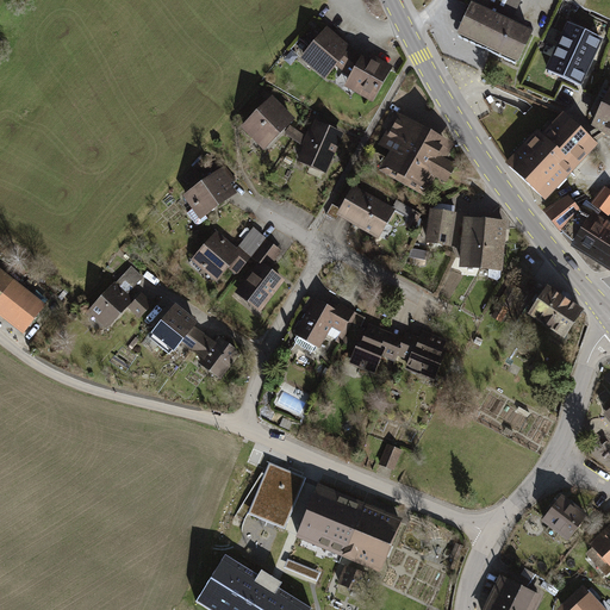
[(475,0),(471,11),(460,33),(518,61),(530,35),(500,20),(503,17),(508,18),(515,0),(475,0)]
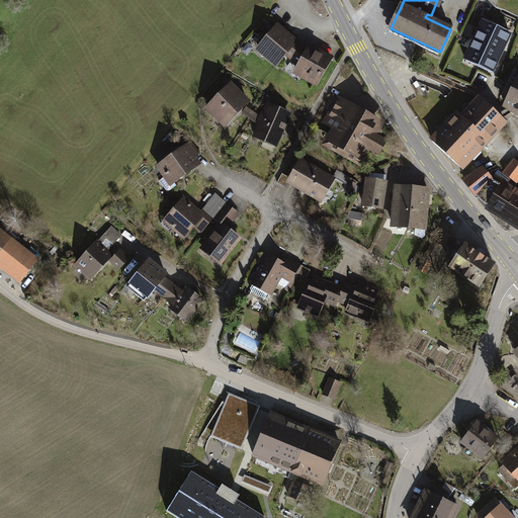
[(510,33),(485,21),(475,40),(501,53),(510,33)]
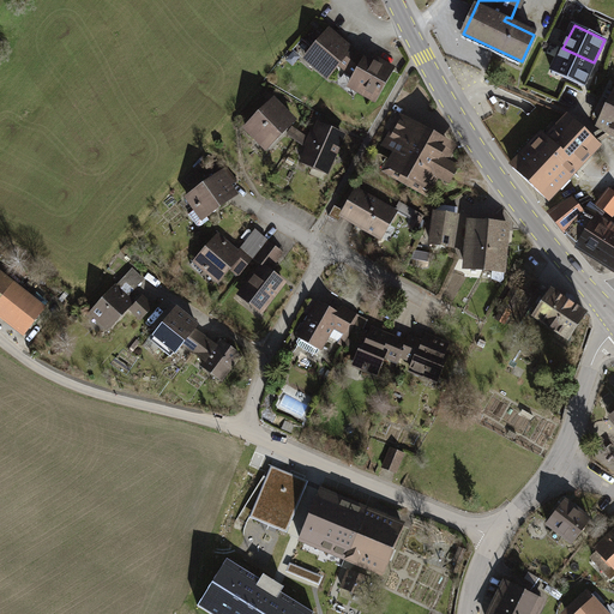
[(345,70),(359,55),(351,49),(347,54),(343,52),(348,47),(330,31),(313,49),(315,52),(308,60),(327,77),(338,64),(345,70)]
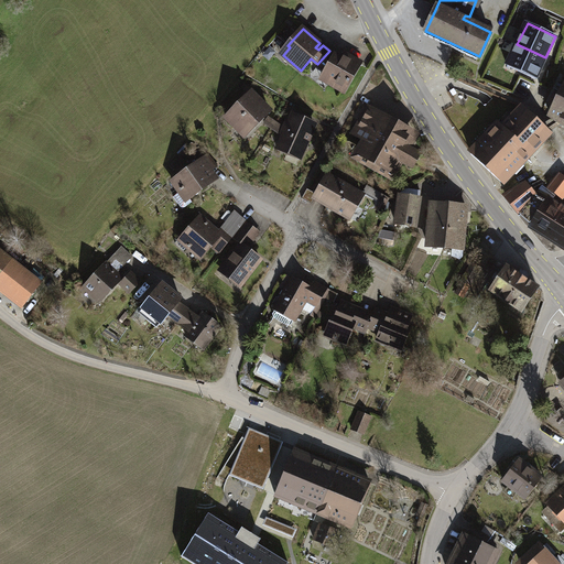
[(545,57),(517,44),(507,66),(535,79),(545,57)]
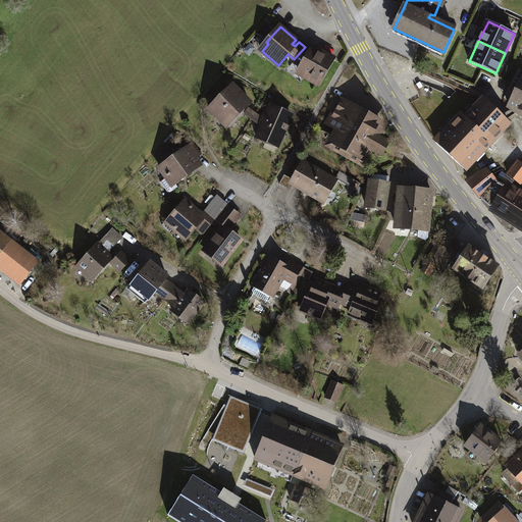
[(310,52),(305,47),(294,59),(302,66),(305,67),(301,74),(318,86),(333,58),(316,48),(313,53),(310,52)]
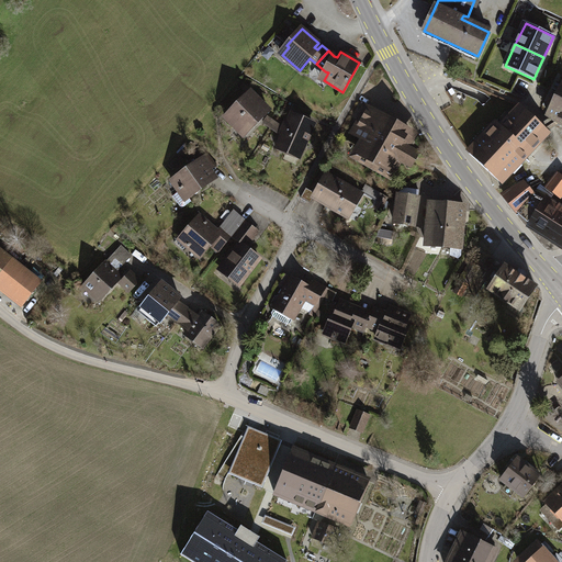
[(561,96),(557,93),(552,103),(561,108),(561,96)]
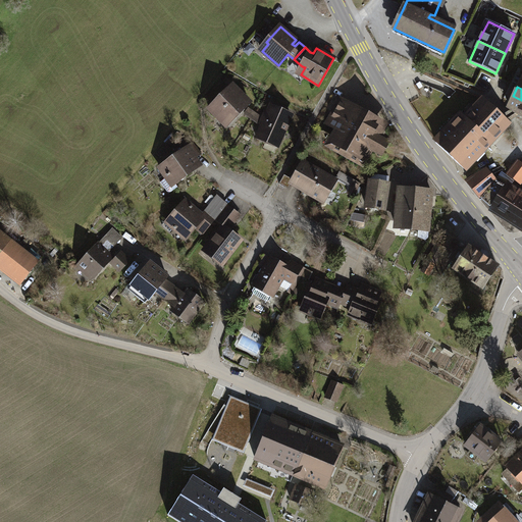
[(232,116),(233,118),(250,102),(236,89),(225,98),(223,96),(210,109),(224,123),(232,116)]
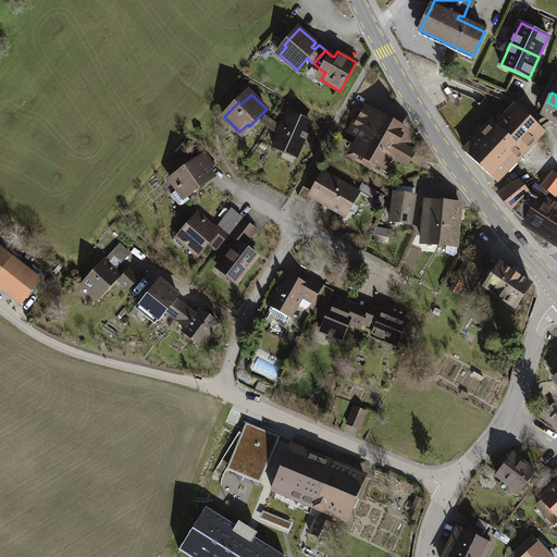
[(556,107),(547,102),(542,112),(553,118),(556,120),(556,119),(556,107)]
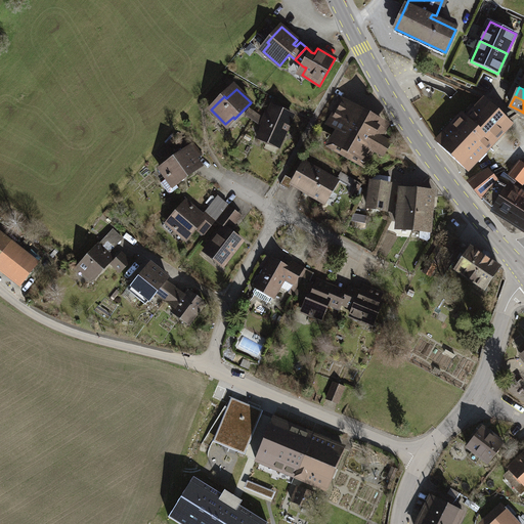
[(437,143),(466,170),(511,122),(510,122),(508,120),(486,99),(468,120),(464,116),(437,143)]
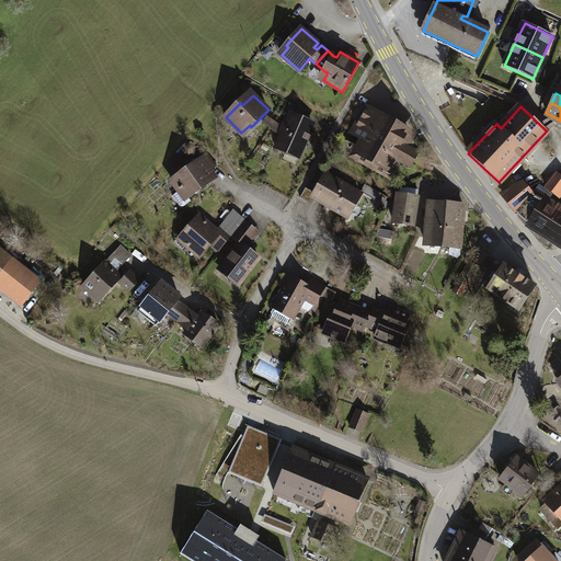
[(403,142),(410,132),(367,107),(356,127),(370,136),(361,155),(388,170),(393,160),(397,161),(401,160),(410,165),(415,155),(408,150),(407,144),(403,142)]
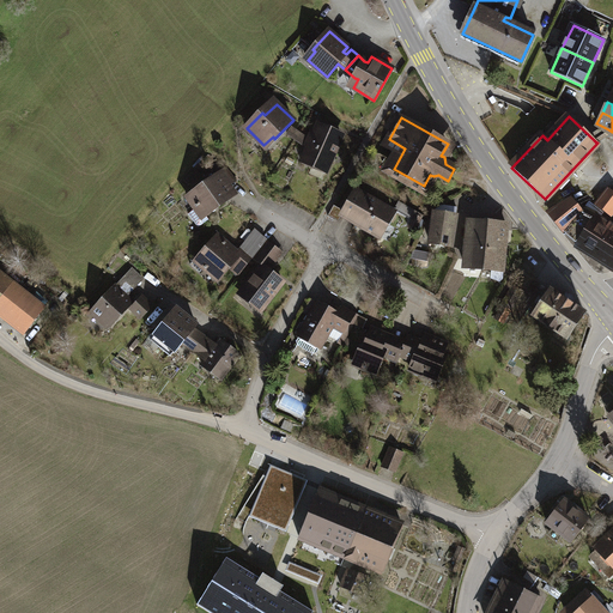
[(341,135),(319,126),(313,141),(308,139),(307,144),(310,145),(304,158),(327,169),(341,135)]
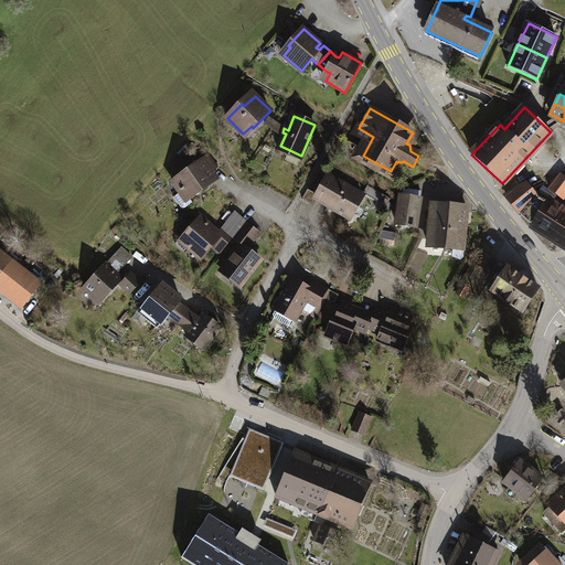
[(281,127),(269,118),(265,124),(278,132),(281,127)]
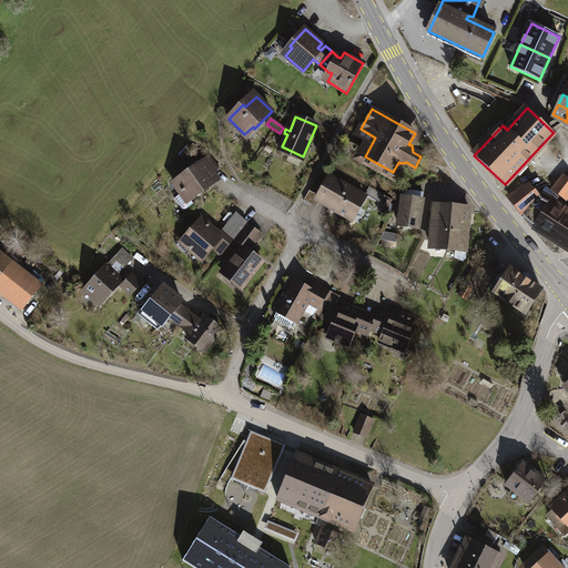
[(550,130),(553,132),(567,122),(564,120),(550,130)]
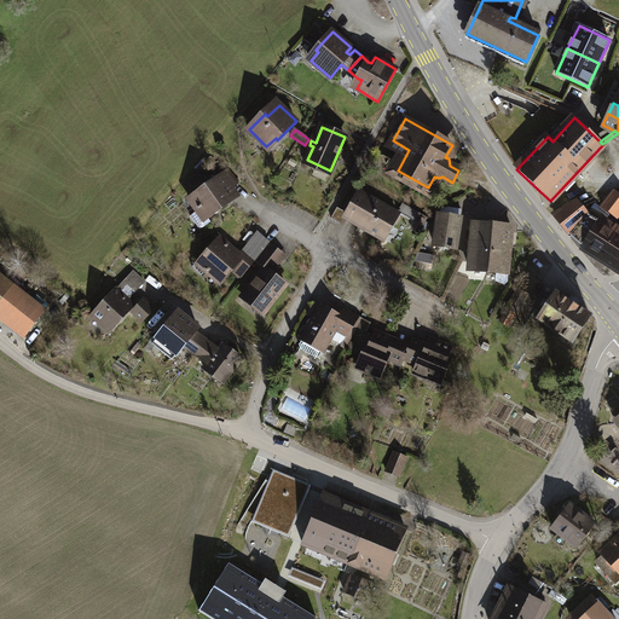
[(230,172),(223,177),(231,189),(238,184),(230,172)]
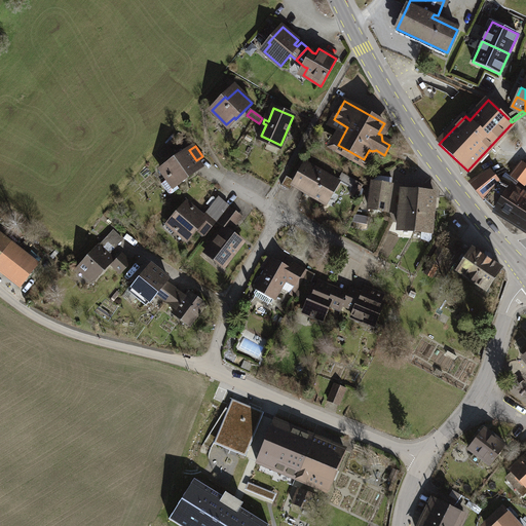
[(161,184),(171,195),(180,188),(177,185),(201,166),(196,160),(189,150),(161,170),(168,179),(161,184)]
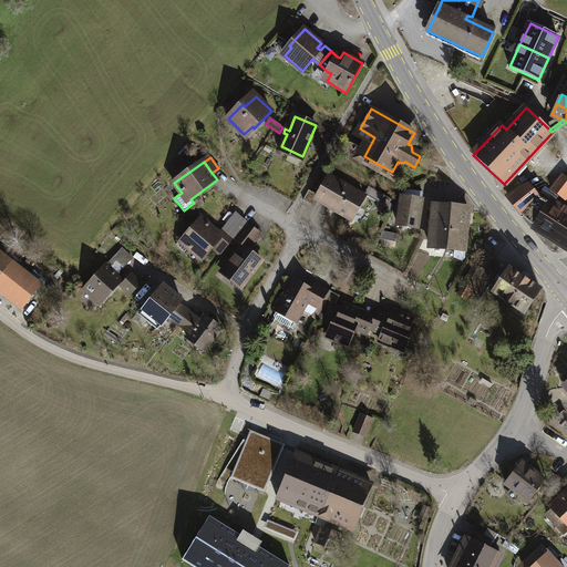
[(330,176),(317,199),(351,219),(364,196),(330,176)]
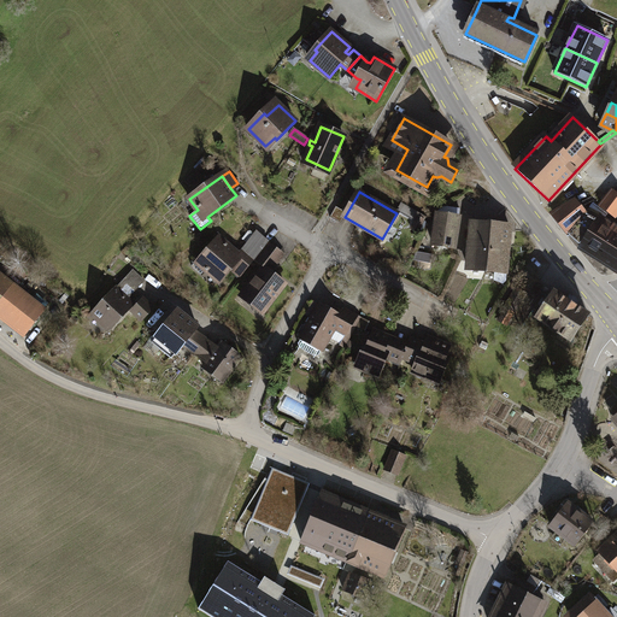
[(600,207),(613,216),(616,211),(616,197),(612,193),(600,207)]
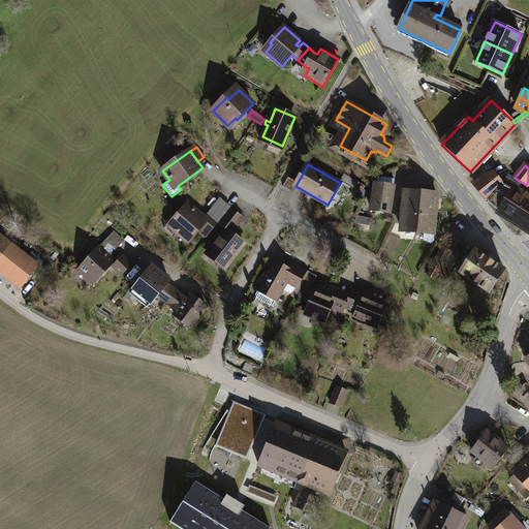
[(341,181),(356,189),(360,183),(344,174),(341,181)]
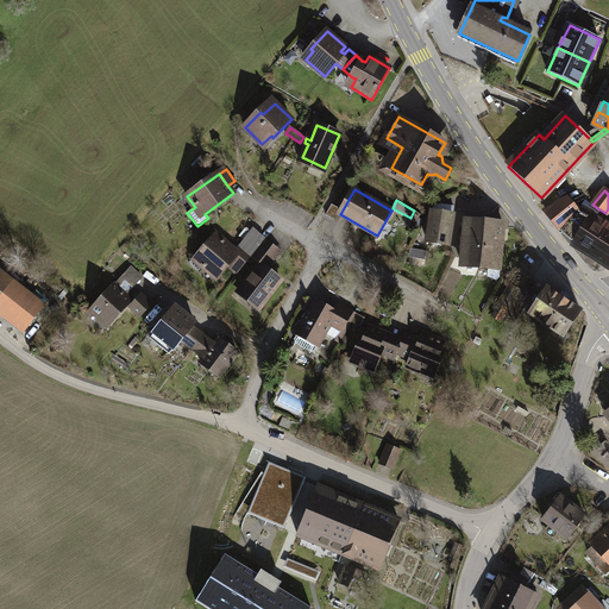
[(546,212),(562,230),(572,218),(576,212),(576,211),(566,200),(546,212)]
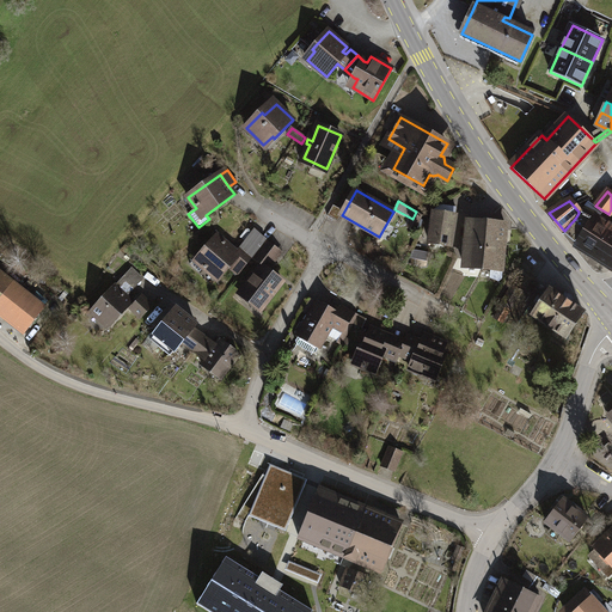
[(416,226),(422,215),(416,213),(411,224),(416,226)]
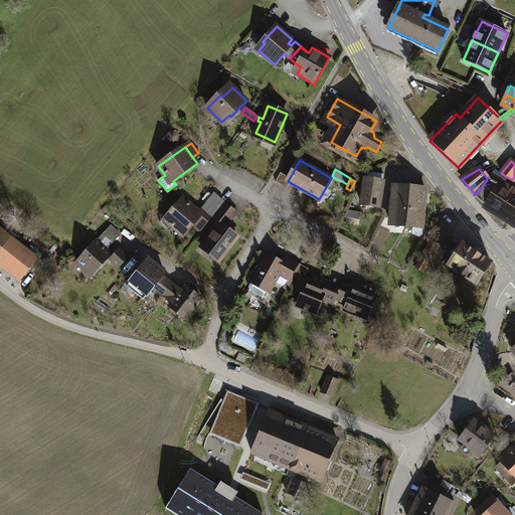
[(378,207),(382,181),(366,179),(362,205),(378,207)]
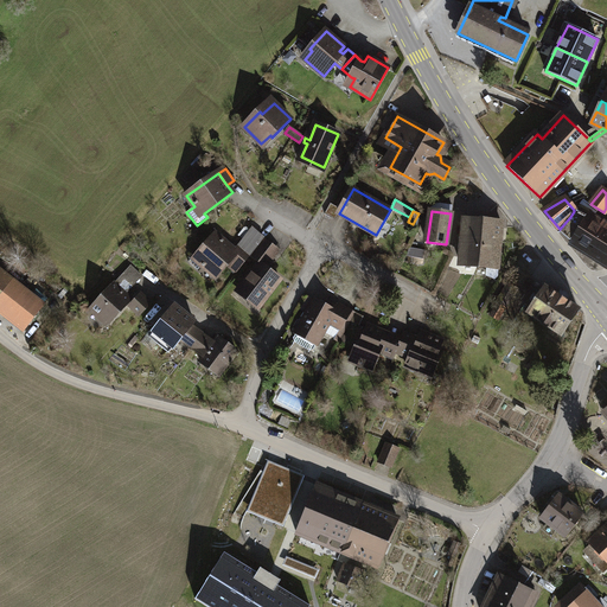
[(574,211),(570,217),(606,240),(606,230),(588,218),(574,211)]
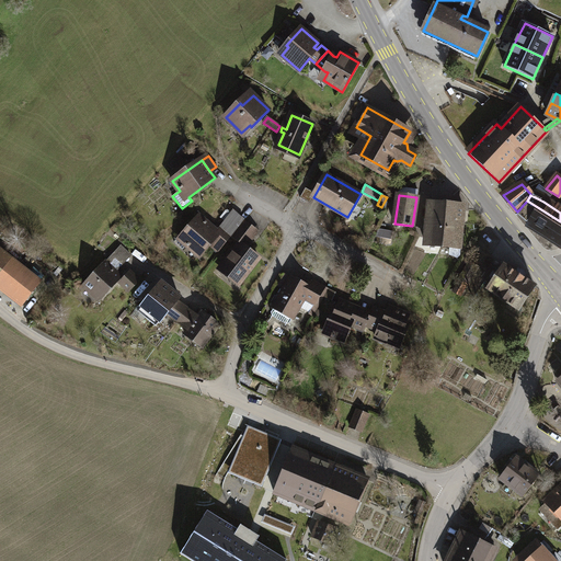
[(560,221),(527,201),(517,212),(527,221),(560,243),(560,221)]
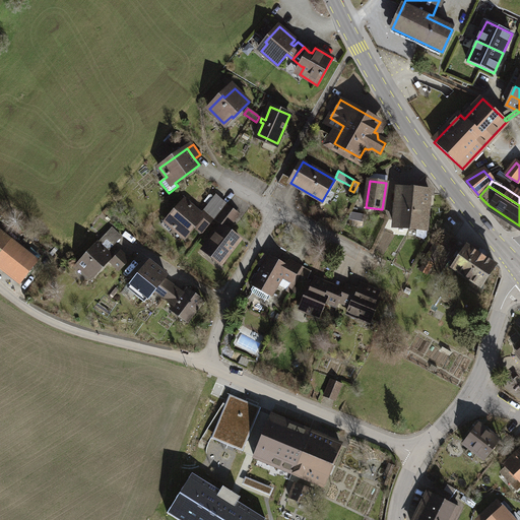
[(394,225),(410,228),(414,189),(398,188),(398,190),(395,190),(395,193),(397,193),(394,225)]
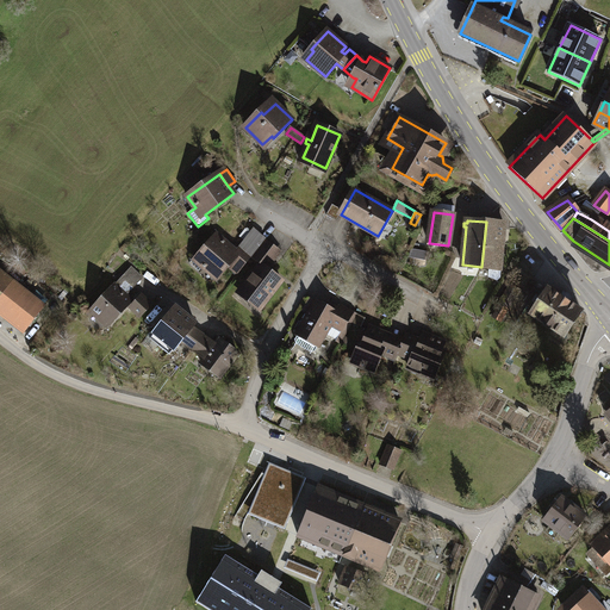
[(500,268),(504,224),(486,222),(481,267),(500,268)]
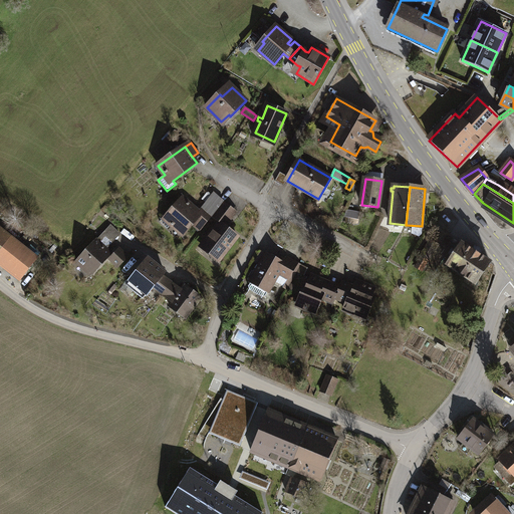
[(202,212),(210,219),(223,201),(214,193),(201,210),(202,212)]
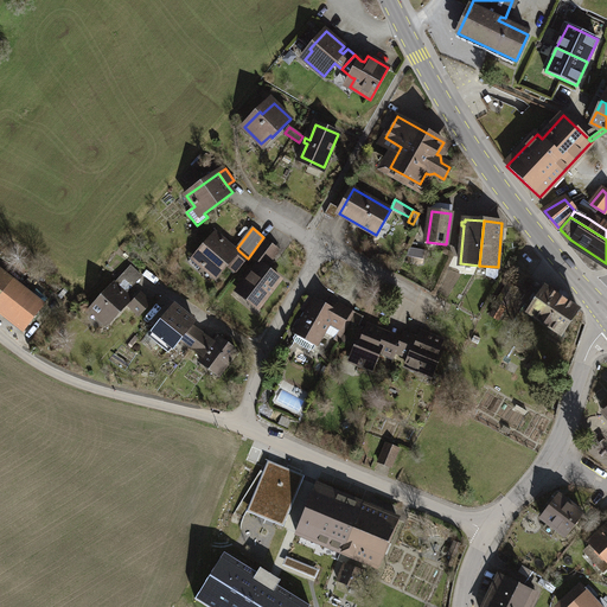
[(198,250),(189,262),(197,269),(202,264),(204,267),(205,264),(217,275),(228,264),(237,273),(248,259),(238,250),(235,254),(216,237),(202,254),(198,250)]
